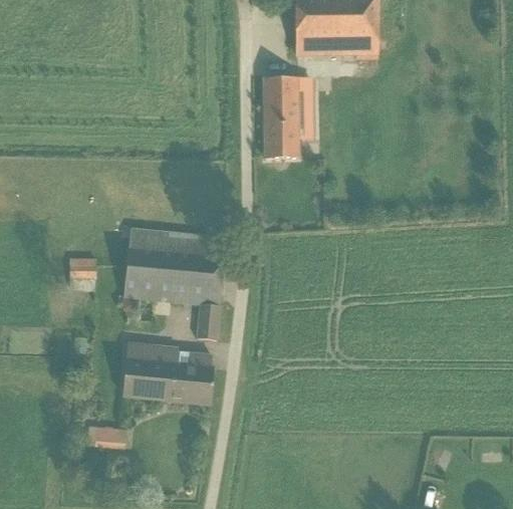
[(295,0),(296,53),(316,52),(378,51),(376,0),(295,0)]
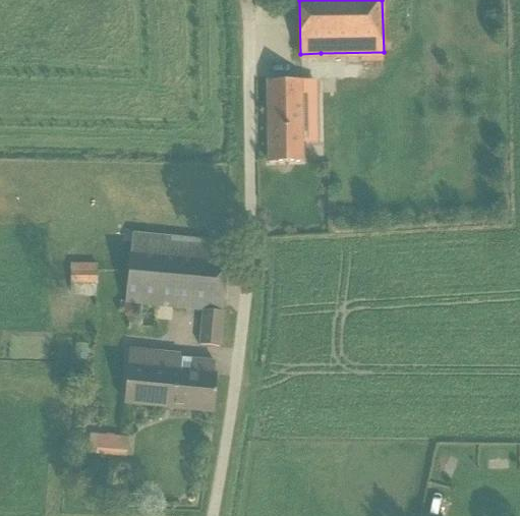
[(303,159),(302,77),(268,77),(269,159),(303,159)]
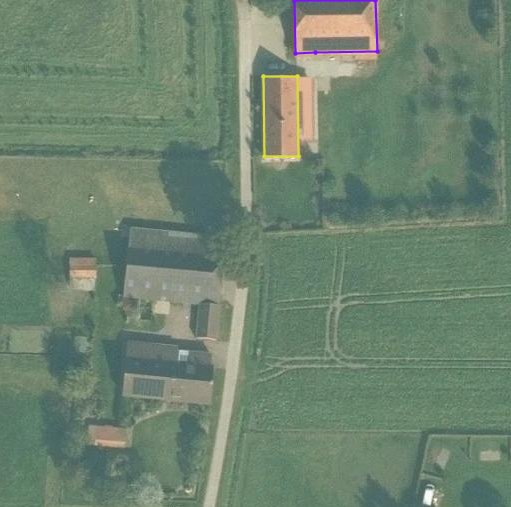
[(196,335),(216,337),(226,235),(131,226),(130,238),(128,238),(123,295),(199,302),(196,335)]
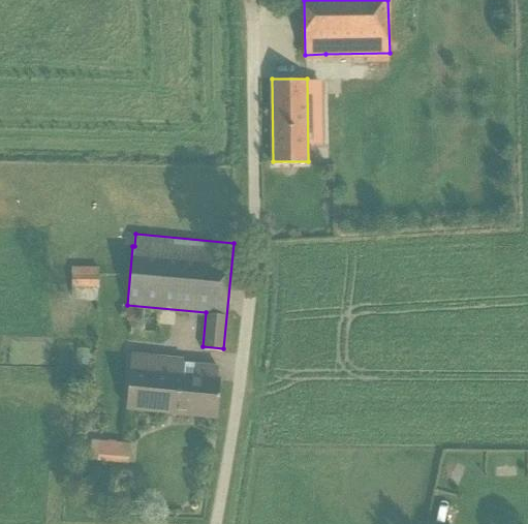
[(98,296),(98,284),(99,284),(99,271),(71,271),(71,284),(74,284),(74,295),(98,296)]
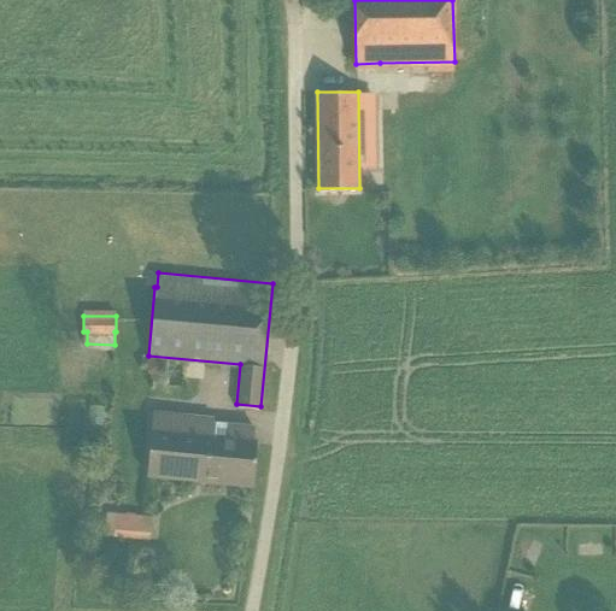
[(147,473),(253,483),(257,440),(252,439),(254,424),(213,419),(215,413),(153,407),(147,473)]
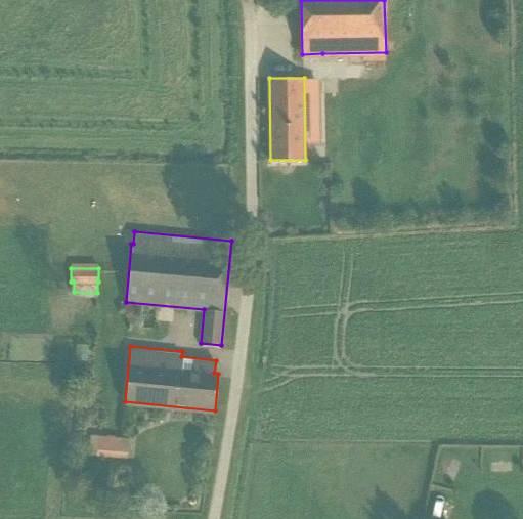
[(127,437),(90,434),(88,451),(126,456),(127,437)]
